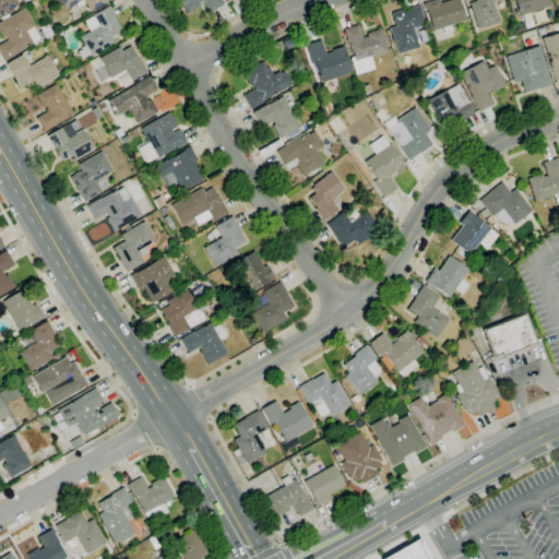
[(0,0),(14,0),(18,4),(16,4),(18,8),(0,18),(0,0)]
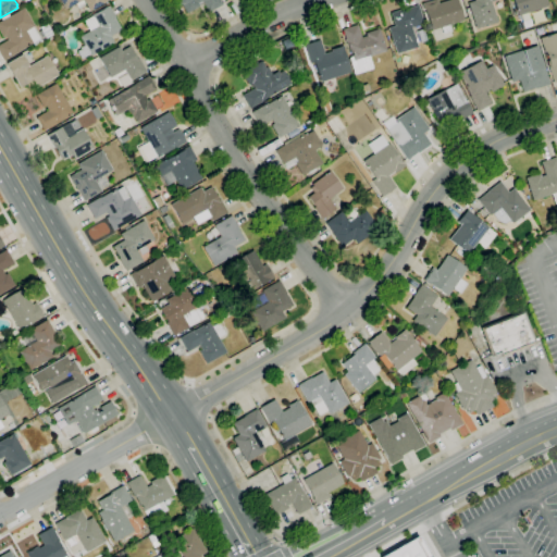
[(88,11),(82,0),(64,10),(58,0),(104,0),(106,1),(88,11)]
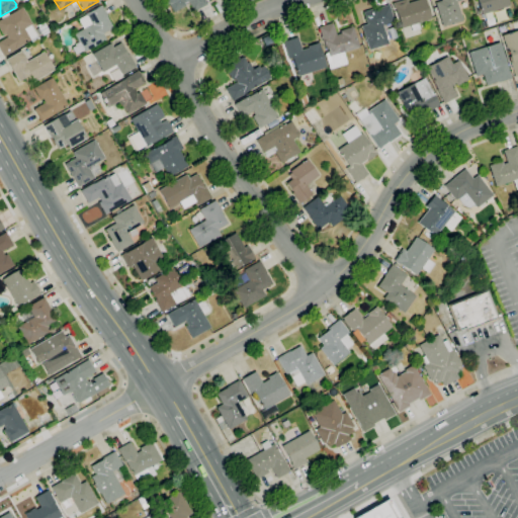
[(173,12),(168,4),(164,7),(161,3),(165,0),(203,0),(206,4),(193,11),(187,1),(183,3),(185,5),(173,12)]
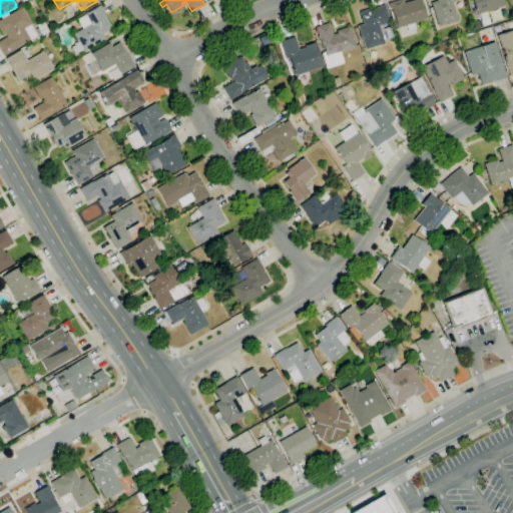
[(407,31),(406,26),(396,28),(391,9),(390,9),(388,3),(399,0),(403,0),(404,2),(410,0),(420,0),(427,19),(413,23),(415,29),(407,31)]
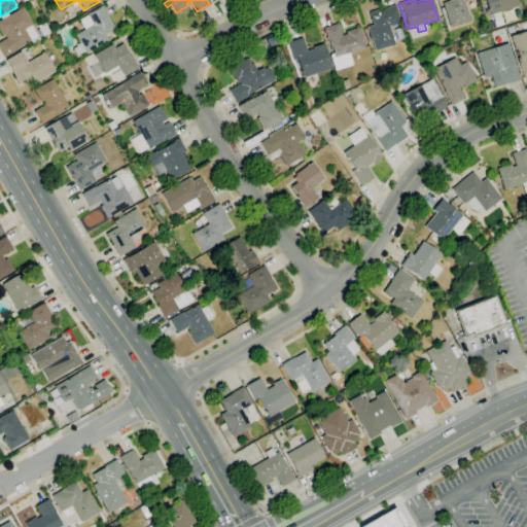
[(451,27),(443,3),(449,1),(448,0),(470,0),(464,2),(470,21),(451,27)]
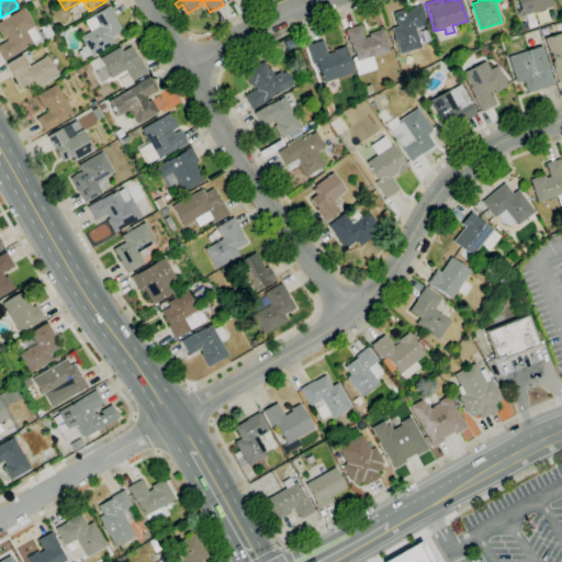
[(521,17),(516,0),(550,0),(552,7),(521,17)]
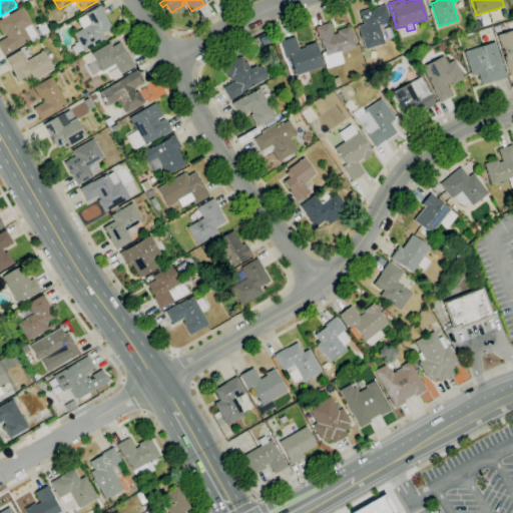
[(74,54),(70,47),(74,45),(73,43),(77,41),(72,34),(82,28),(77,19),(84,15),(84,14),(99,5),(106,16),(105,17),(111,27),(101,34),(104,39),(83,52),(82,49),(74,54)]
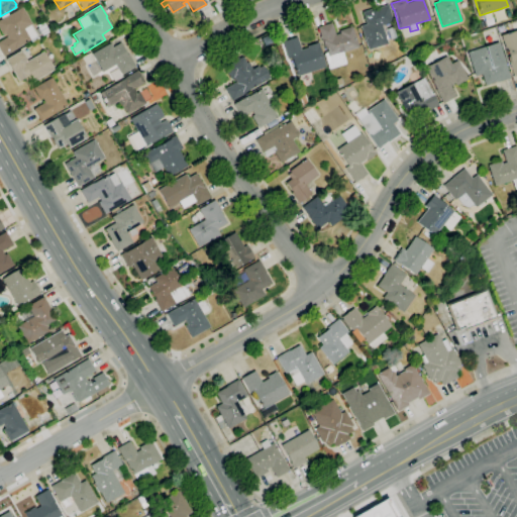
[(368,49),(359,26),(366,24),(362,12),(376,7),(377,8),(388,5),(393,22),(382,26),(387,43),(368,49)]
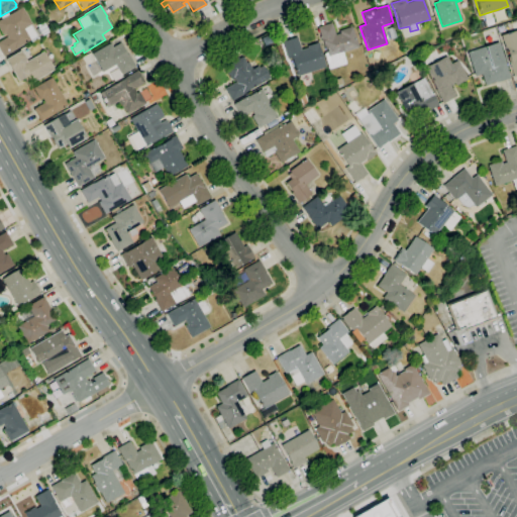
[(2,57),(0,53),(0,39),(6,36),(4,33),(1,34),(0,32),(0,19),(21,7),(31,24),(30,25),(37,38),(30,42),(29,40),(2,57)]
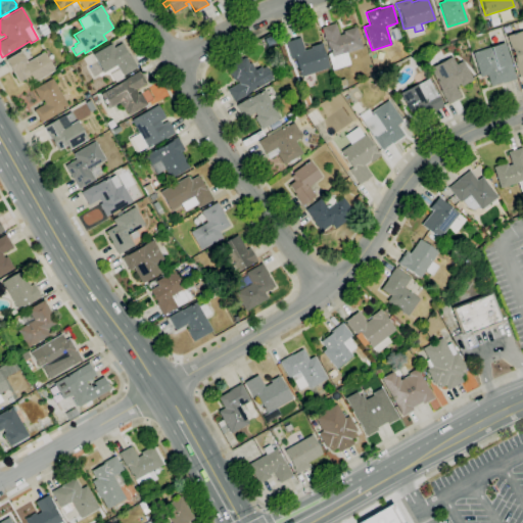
[(42,35),(38,28),(44,24),(49,31),(42,35)]
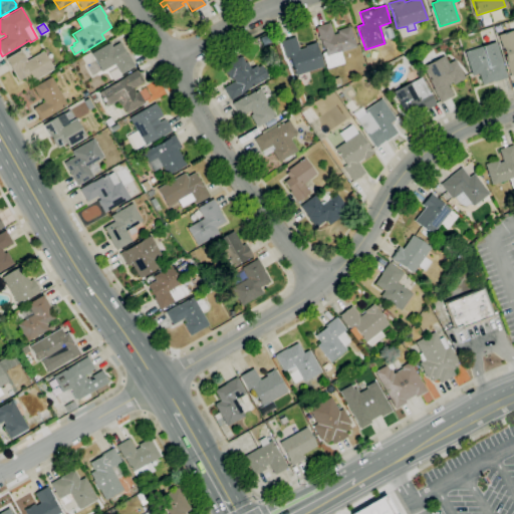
[(326,68),(321,53),(323,52),(315,27),(328,23),(332,34),(337,33),(336,30),(349,26),(356,47),(340,52),(343,63),(326,68)]
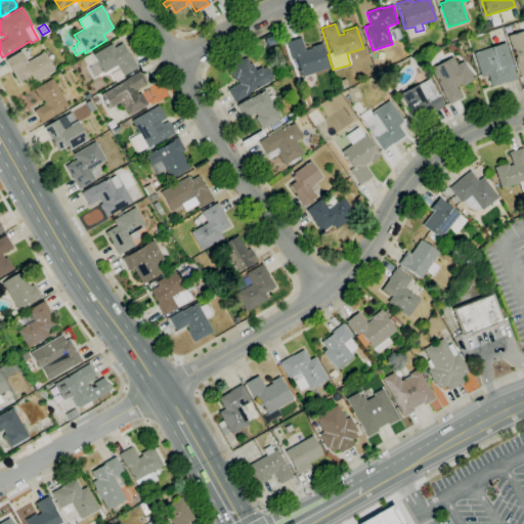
[(523,75),(520,77),(515,63),(516,62),(514,56),(515,55),(513,49),(512,49),(508,36),(523,30),(523,75)]
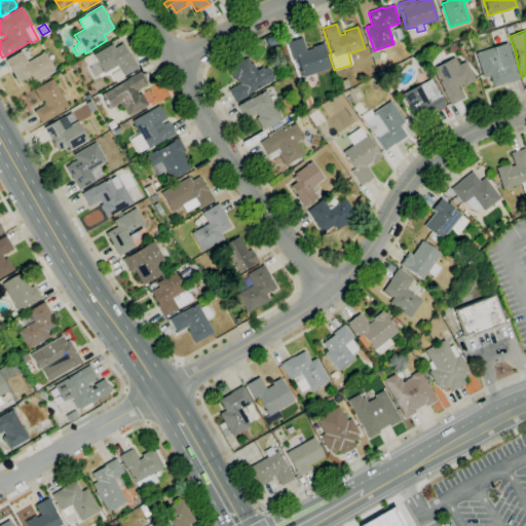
[(269,47),(265,39),(273,36),(276,43),(269,47)]
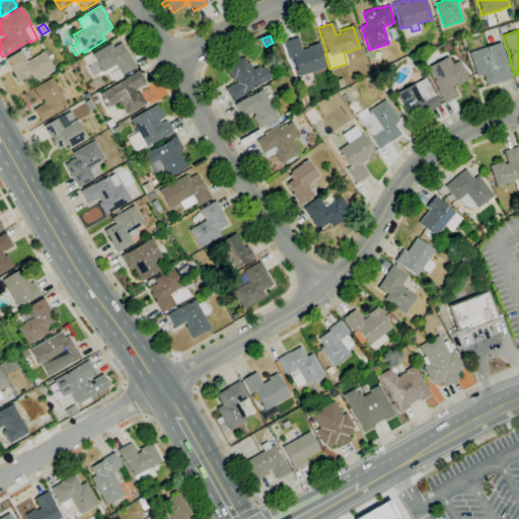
[(298,76),(292,58),(288,59),(283,42),(297,38),(301,50),(308,48),(307,46),(318,43),(326,67),(298,76)]
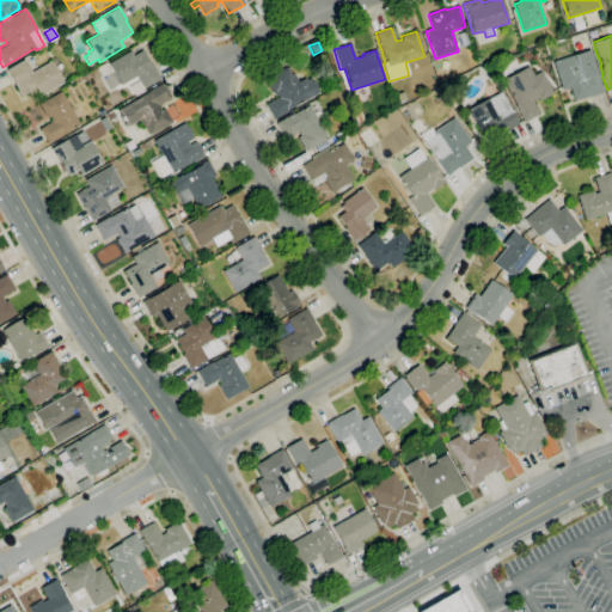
[(573,102),(569,89),(562,91),(552,61),(589,49),(603,92),(573,102)]
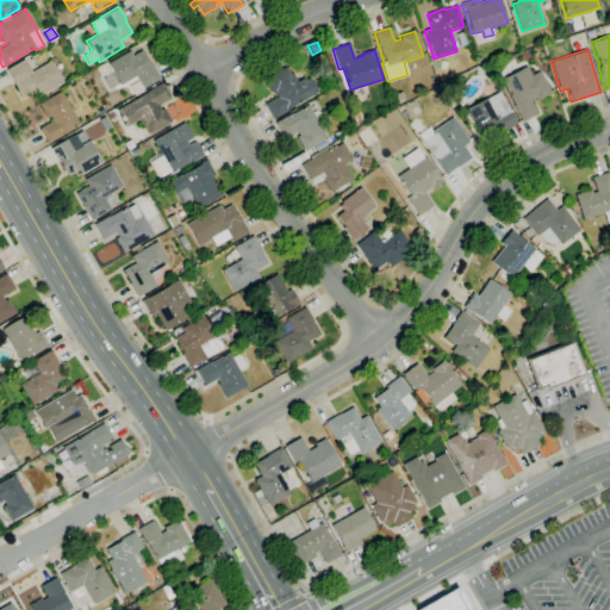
[(142,88),(136,78),(120,86),(119,83),(110,89),(103,78),(112,72),(107,63),(130,51),(132,56),(142,50),(150,64),(151,63),(160,79),(142,88)]
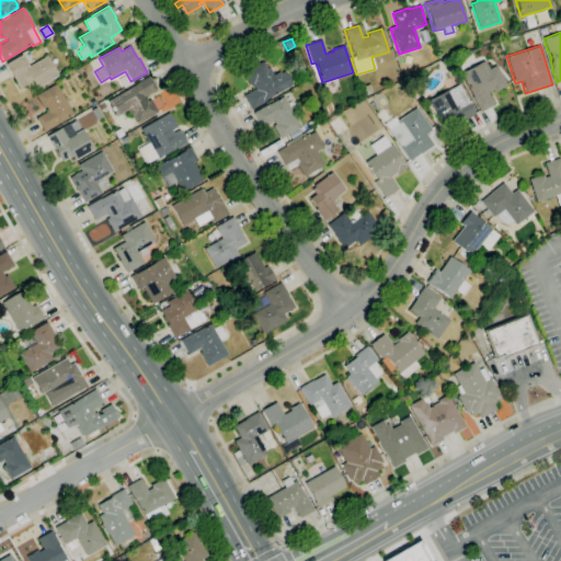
[(36,89),(34,87),(32,89),(29,83),(20,89),(6,65),(22,55),(29,67),(46,56),(58,76),(36,89)]
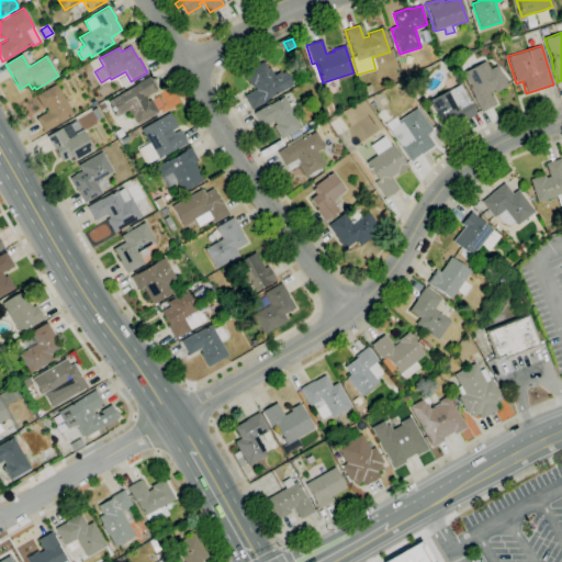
[(508,86),(494,93),(493,91),(489,93),(495,104),(481,112),(473,98),(474,97),(461,74),(485,60),(490,69),(497,65),(508,86)]
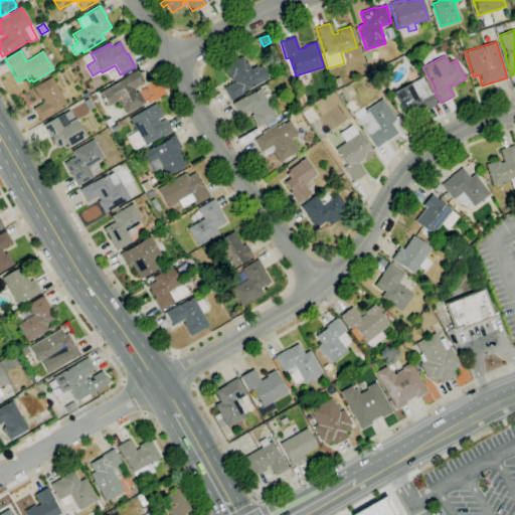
[(230,101),(223,89),(234,81),(231,77),(229,78),(226,73),(224,73),(222,71),(223,68),(221,64),(230,59),(231,61),(240,56),(244,62),(246,61),(250,68),(256,65),(258,67),(262,65),(268,77),(230,101)]
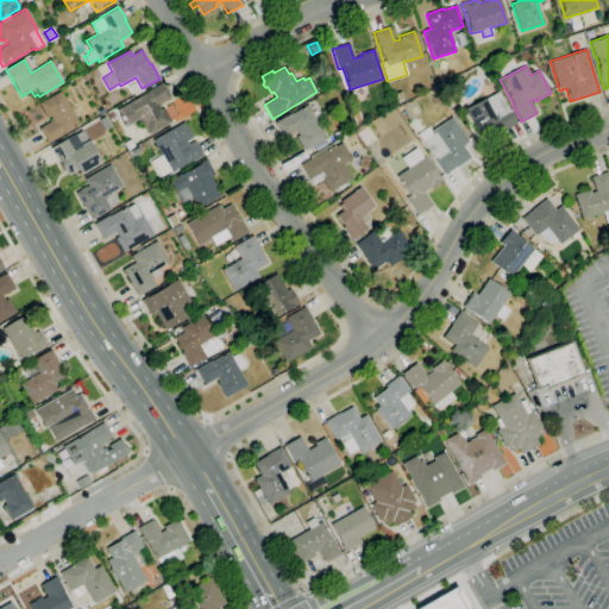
[(150,135),(145,127),(143,129),(137,120),(126,126),(123,120),(123,121),(119,117),(120,115),(117,110),(161,82),(170,98),(157,105),(161,111),(163,108),(171,121),(150,135)]
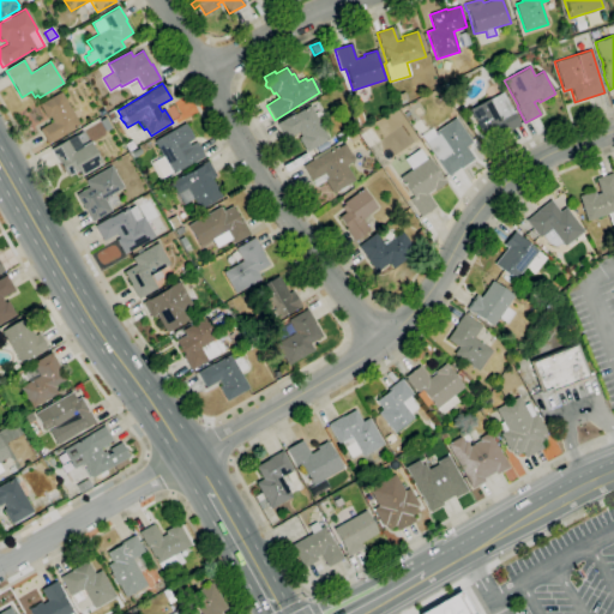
[(398,108),(395,98),(397,97),(396,95),(404,91),(407,100),(405,101),(407,103),(399,106),(401,108),(398,108)]
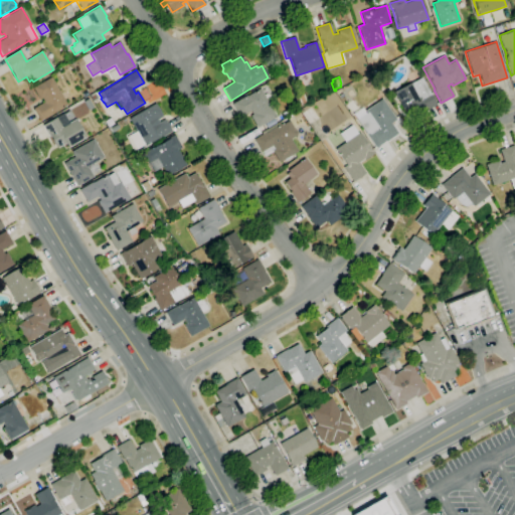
[(39,121),(32,109),(43,103),(41,99),(39,100),(32,88),(50,77),(67,106),(39,121)]
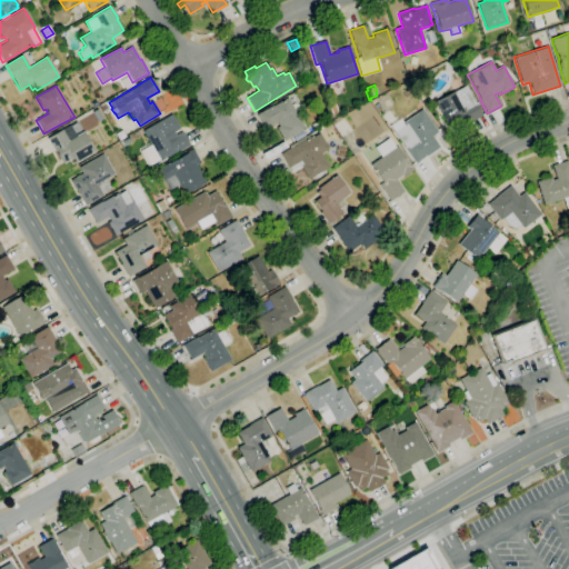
[(452,132),(435,102),(453,91),(453,92),(466,86),(482,116),(452,132)]
